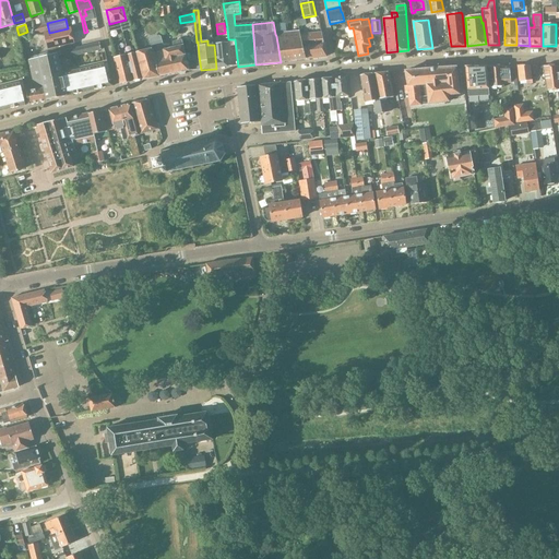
[(36,35),(48,32),(47,25),(34,28),(36,35)]
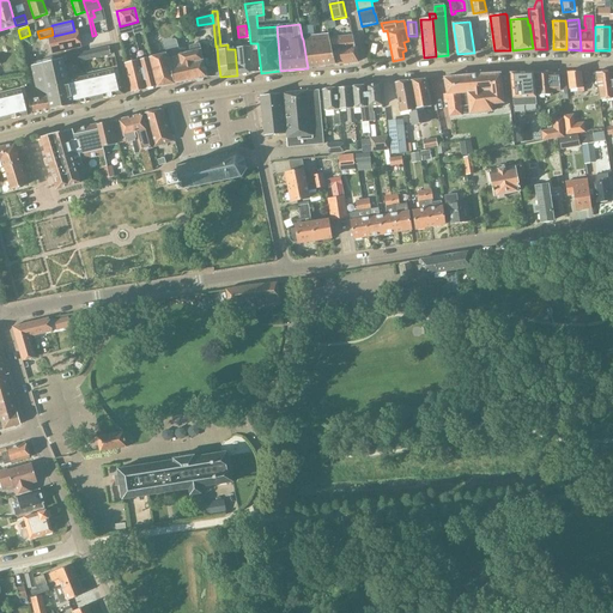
[(74,31),(54,36),(48,37),(52,54),(82,48),(78,31),(74,31)]
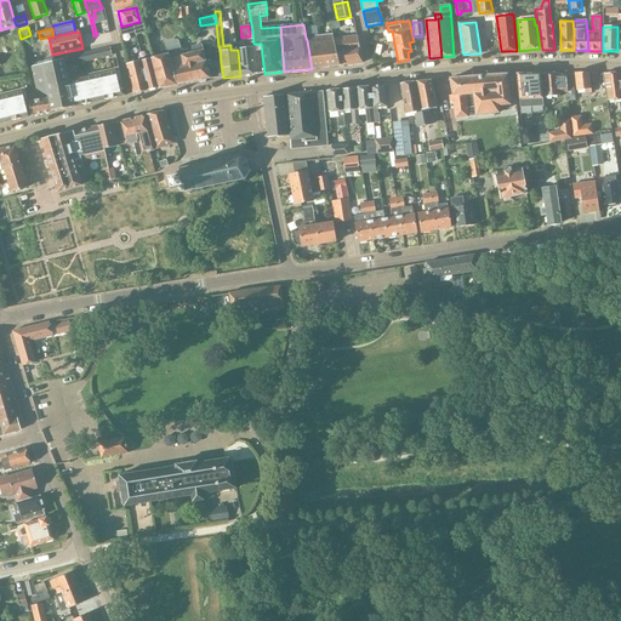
[(334,34),(320,36),(325,68),(340,67),(340,66),(335,39),(334,34)]
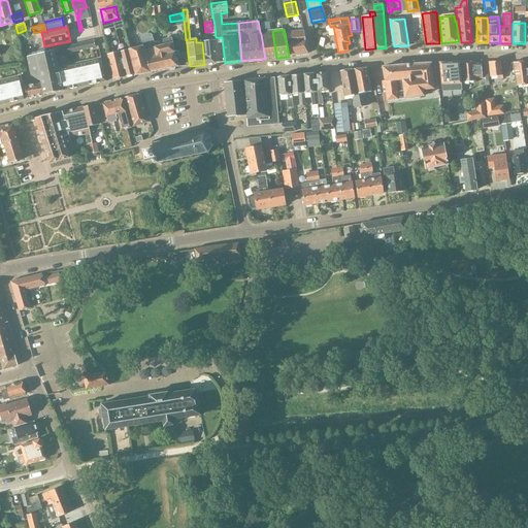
[(272,31),(260,32),(261,34),(265,59),(276,58),(272,31)]
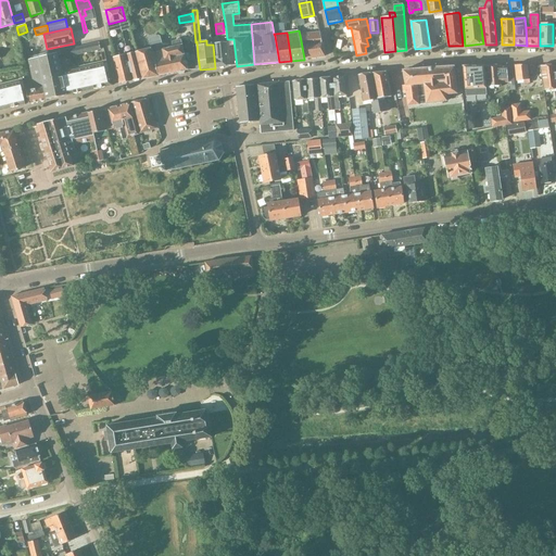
[(320,33),(300,35),(304,59),(325,57),(320,33)]
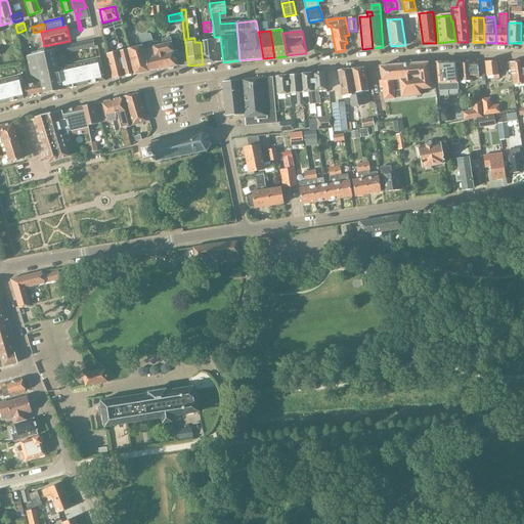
[(139,47),(128,50),(129,53),(134,74),(134,75),(150,72),(168,69),(170,71),(173,70),(174,68),(177,67),(173,49),(170,38),(166,39),(162,40),(163,45),(154,47),(150,35),(148,34),(140,36),(140,38),(142,46),(139,47)]
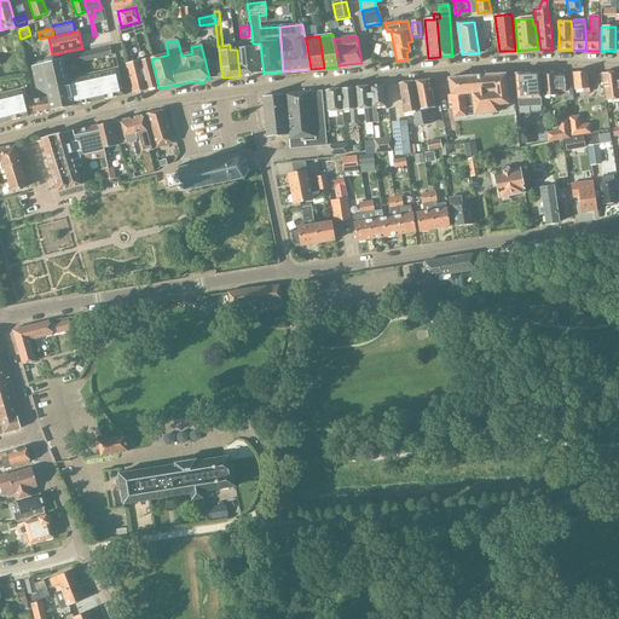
[(68,65),(111,56),(110,47),(65,58),(68,65)]
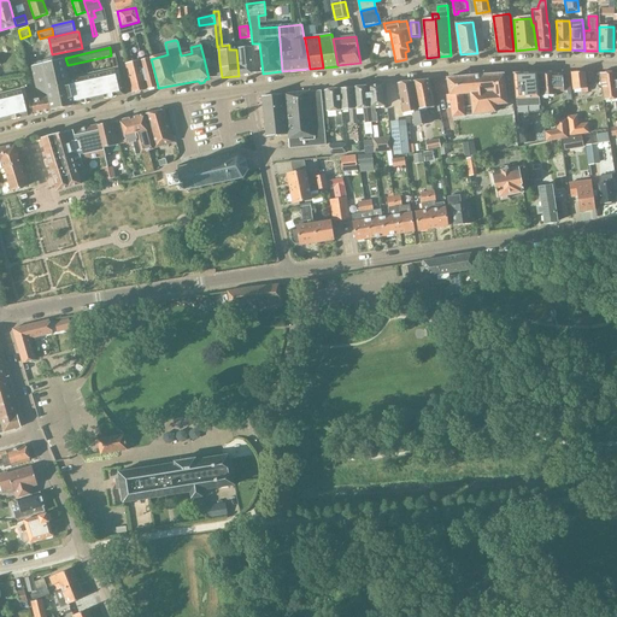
[(253,47),(236,50),(239,76),(256,74),(253,47)]
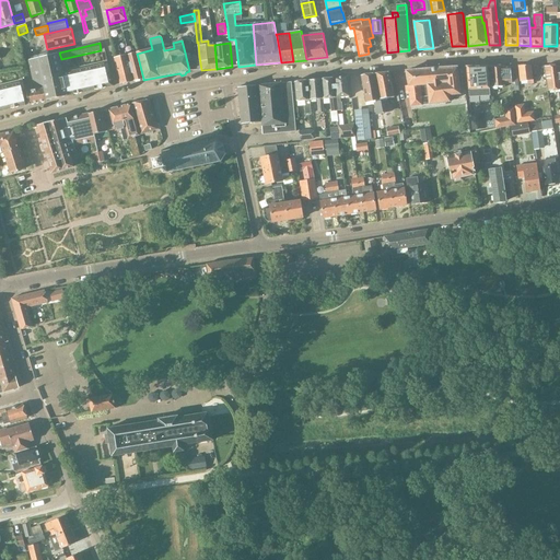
[(103,61),(61,71),(62,74),(68,96),(113,86),(105,54),(102,54),(103,61)]
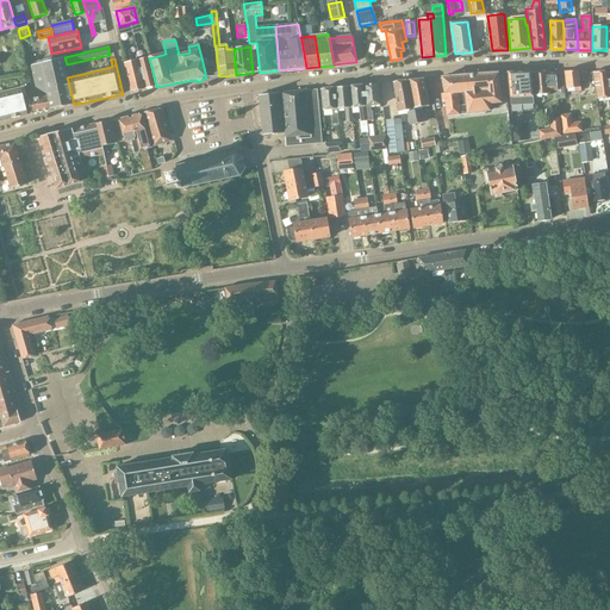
[(149,58),(138,60),(139,66),(145,89),(156,86),(150,62),(149,58)]
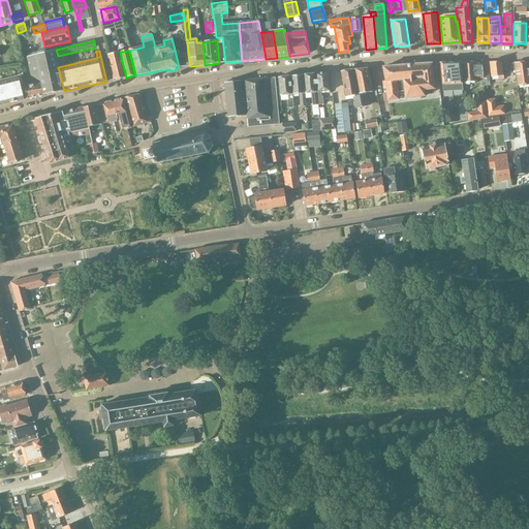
[(40,83),(41,84),(44,95),(64,91),(59,70),(58,67),(54,52),(27,58),(31,75),(41,82),(40,83)]
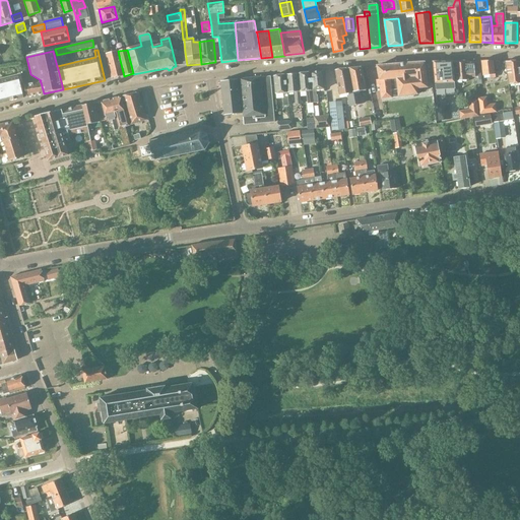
[(118,51),(107,54),(113,78),(124,76),(119,56),(118,51)]
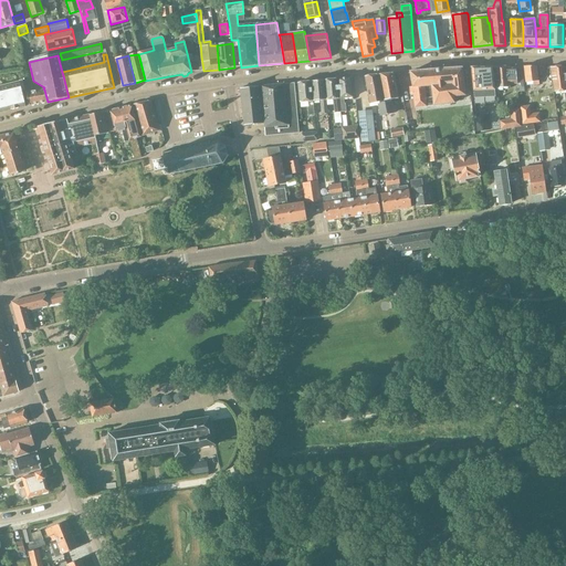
[(510,85),(517,85),(515,69),(515,67),(507,67),(493,69),(495,90),(510,88),(510,85)]
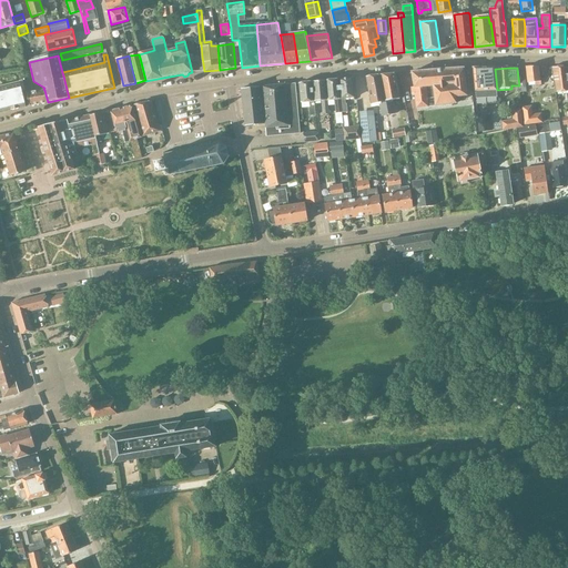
[(540,85),(538,68),(526,68),(527,83),(535,83),(535,85),(540,85)]
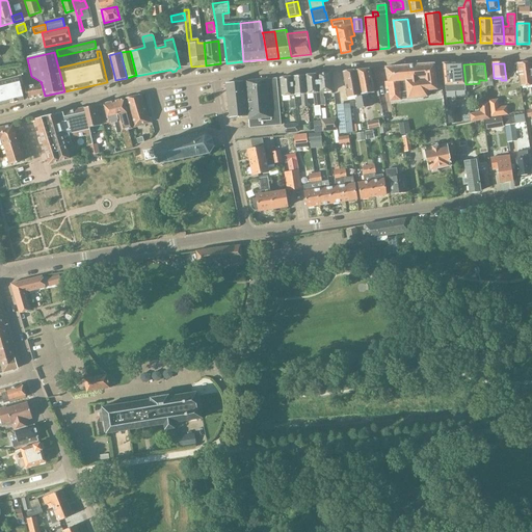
[(531,85),(531,73),(531,63),(517,63),(521,87),(531,85)]
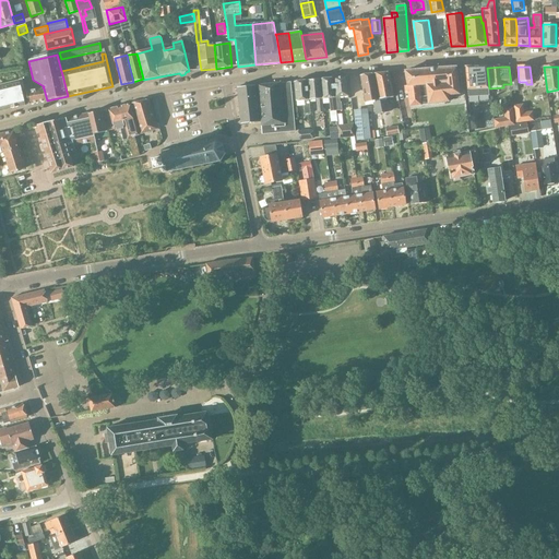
[(408,94),(409,107),(449,103),(448,96),(460,95),(455,68),(405,71),(407,86),(404,86),(405,94),(408,94)]
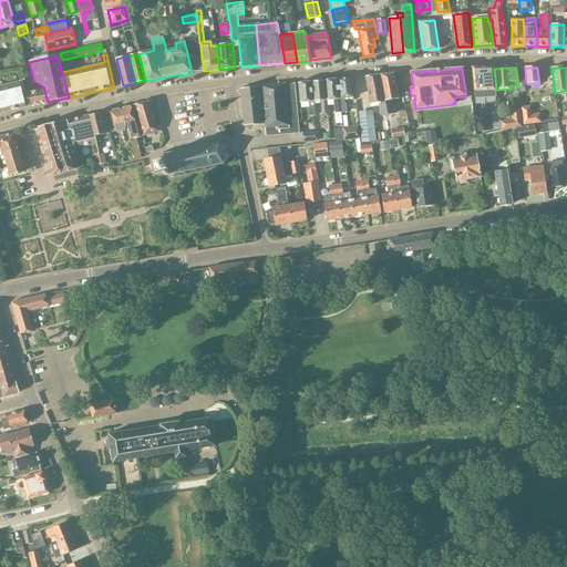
[(474,99),(481,99),(485,99),(485,92),(484,92),(482,81),(486,80),(484,69),(472,69),(474,99)]
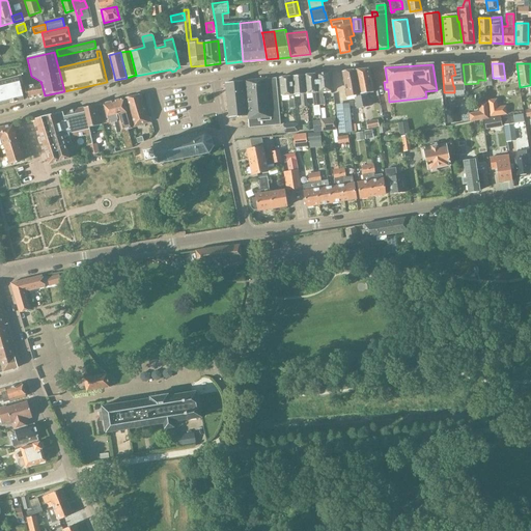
[(462,64),(453,64),(455,75),(451,76),(453,86),(454,86),(454,92),(458,92),(464,91),(464,85),(462,64)]
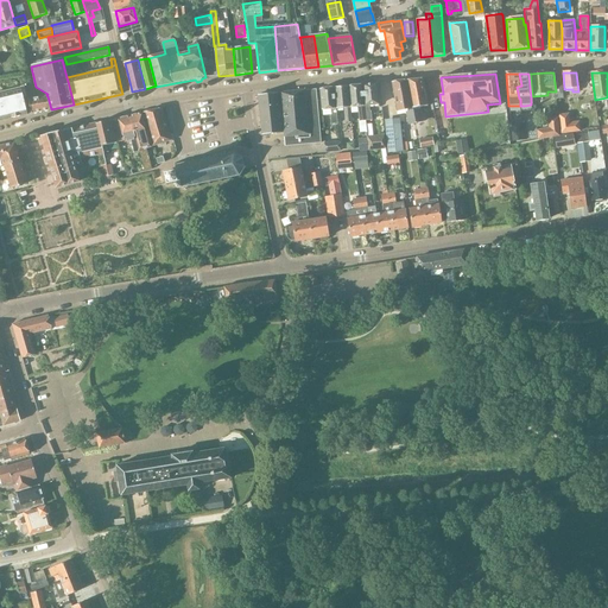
[(428,106),(423,80),(406,81),(412,109),(417,108),(419,108),(428,106)]
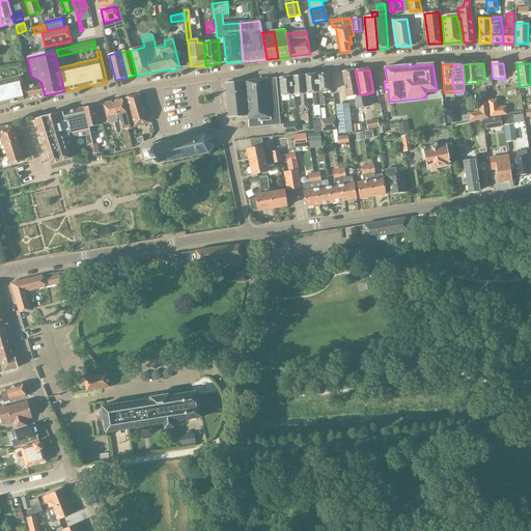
[(369,107),(366,94),(364,94),(360,95),(355,71),(342,72),(347,98),(355,96),(358,109),(369,107)]
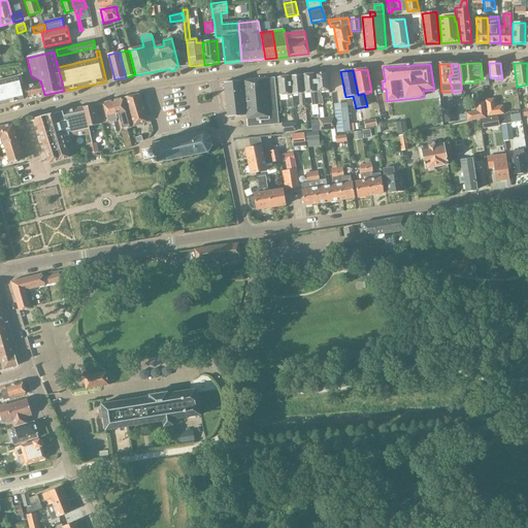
[(315,74),(318,105),(324,105),(323,97),(322,97),(321,93),(329,92),(328,73),(315,74)]
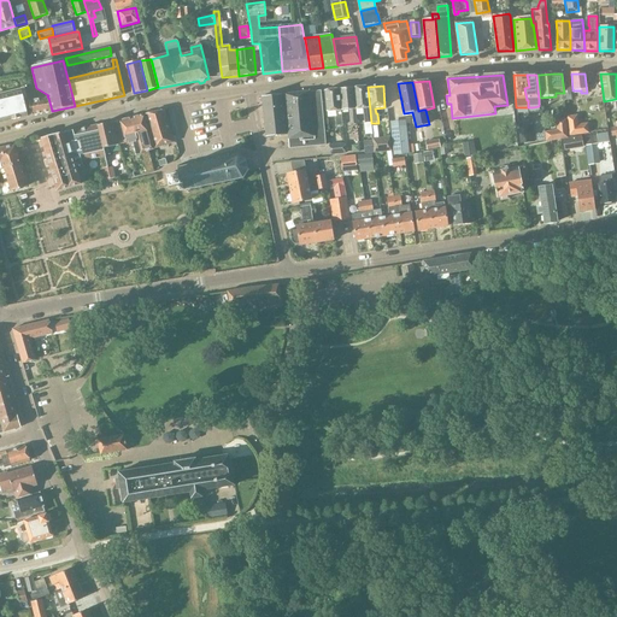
[(365,124),(371,123),(368,87),(353,88),(356,110),(365,109),(365,115),(365,124)]
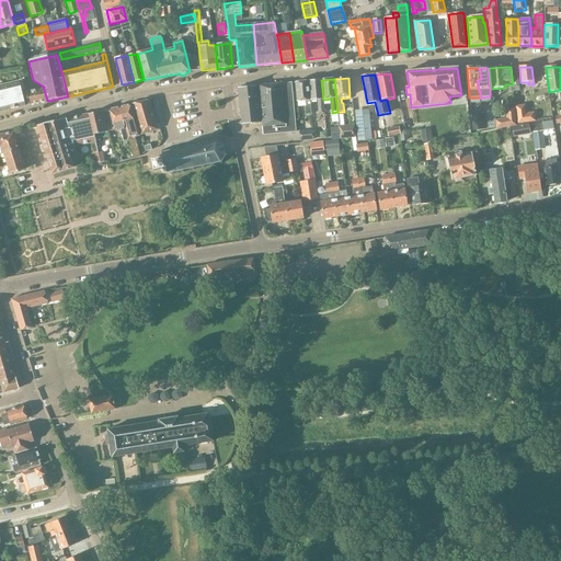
[(321,80),(308,81),(310,101),(319,101),(319,105),(318,105),(319,114),(324,113),(323,100),(321,80)]
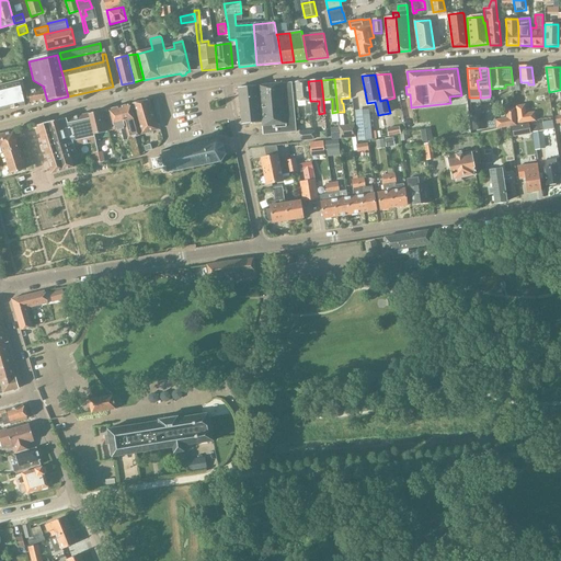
[(311,114),(310,101),(308,81),(295,82),(297,103),(306,102),(306,107),(306,115),(311,114)]
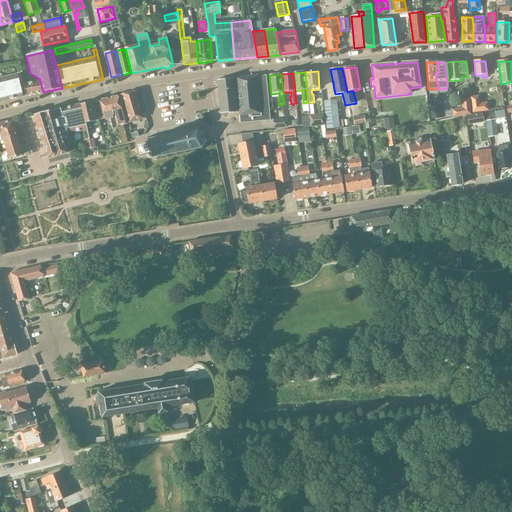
[(18,76),(0,80),(0,101),(23,96),(18,76)]
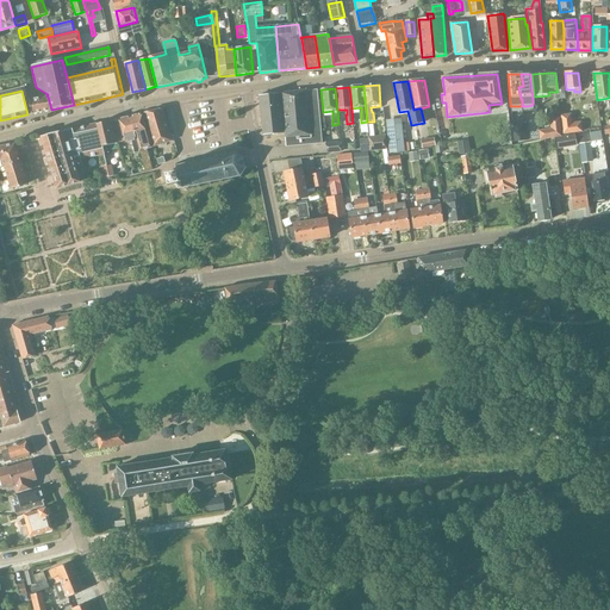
[(317,91),(281,94),(286,148),(322,144),(317,91)]
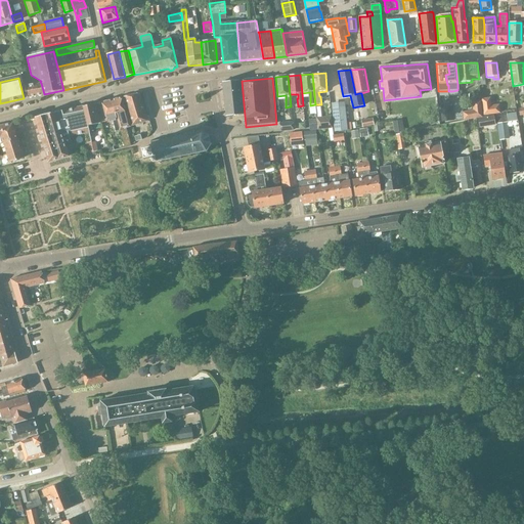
[(242,117),(239,81),(221,83),(225,118),(242,117)]
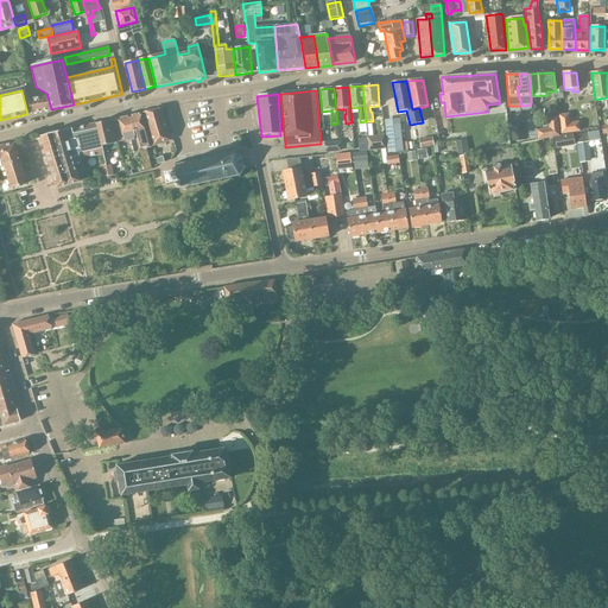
[(32,114),(51,109),(48,96),(29,100),(32,114)]
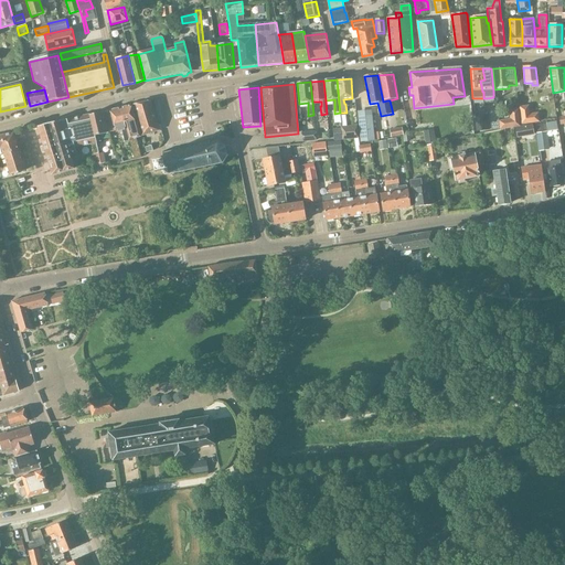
[(132,105),(137,123),(141,136),(159,131),(150,102),(132,105)]
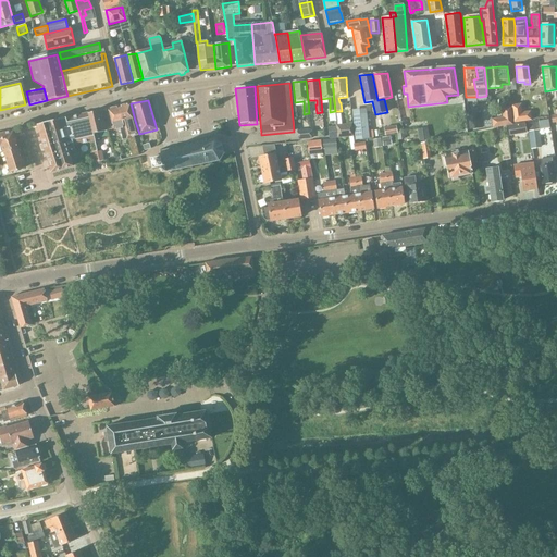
[(128,104),(119,107),(127,139),(128,139),(130,147),(136,145),(134,136),(139,134),(135,121),(134,121),(128,104)]
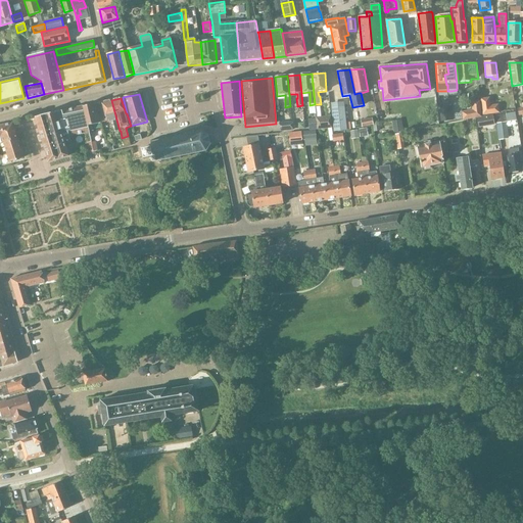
[(101,123),(104,122),(106,121),(107,122),(111,120),(114,132),(120,131),(111,100),(96,104),(101,123)]
